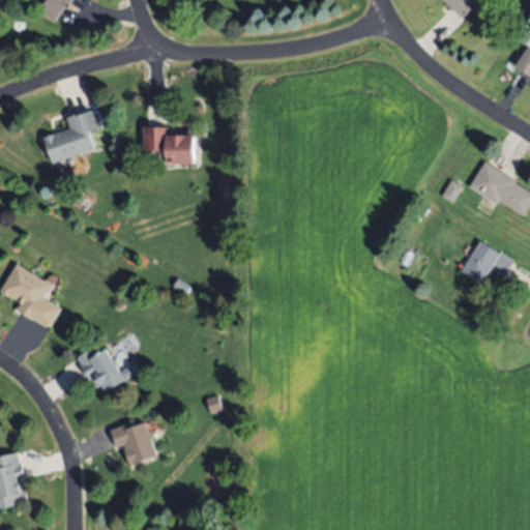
[(46,0),(38,12),(56,23),(70,0),(46,0)]
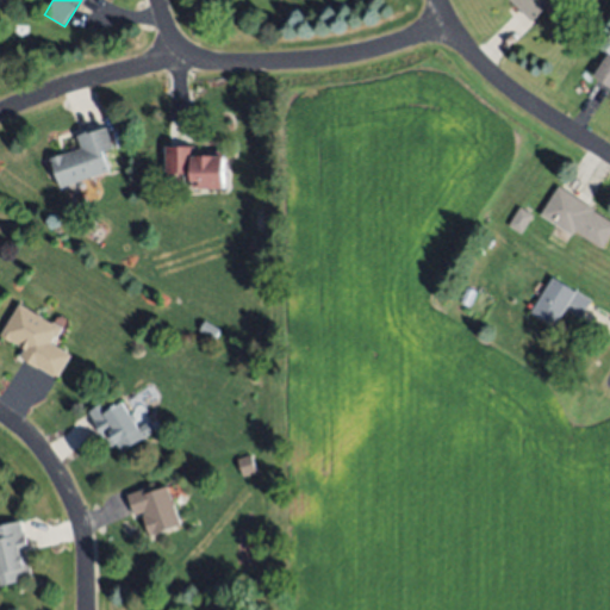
[(531,20),(511,0),(551,0),(552,1),(531,20)]
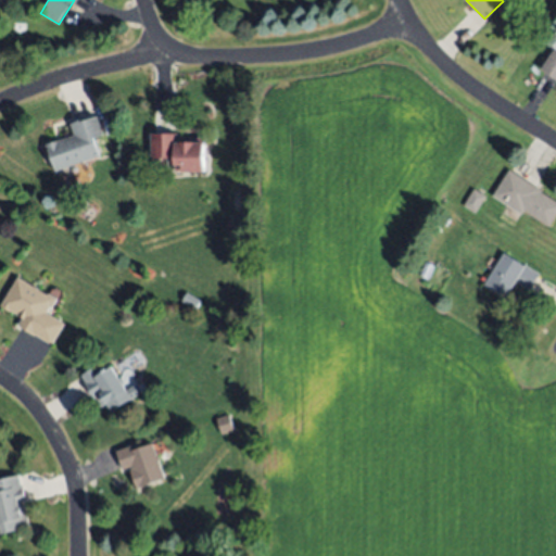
[(12,32),(12,21),(26,22),(25,33),(12,32)]
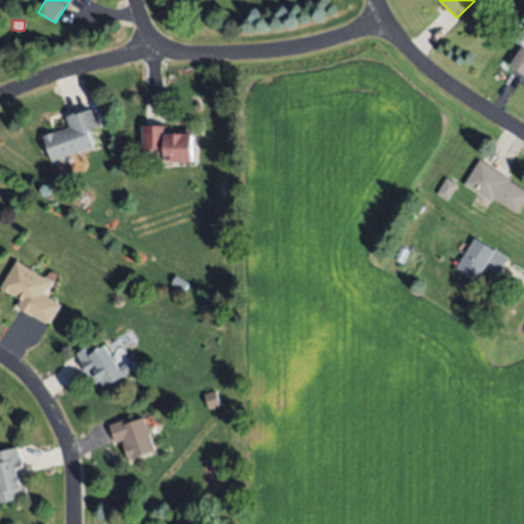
[(523,76),(510,66),(523,47),(523,76)]
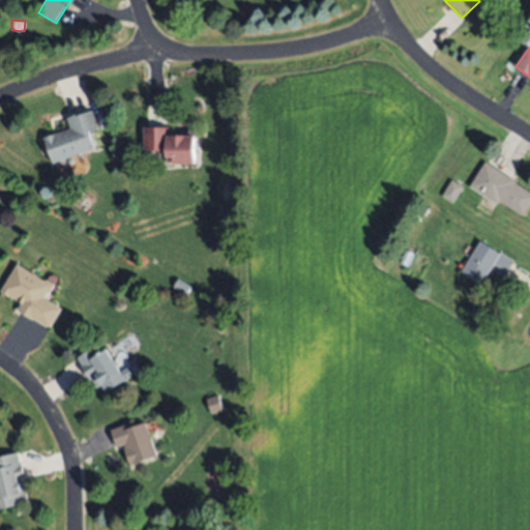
[(94,147),(53,162),(43,138),(71,127),(67,117),(91,108),(98,128),(89,131),(94,147)]
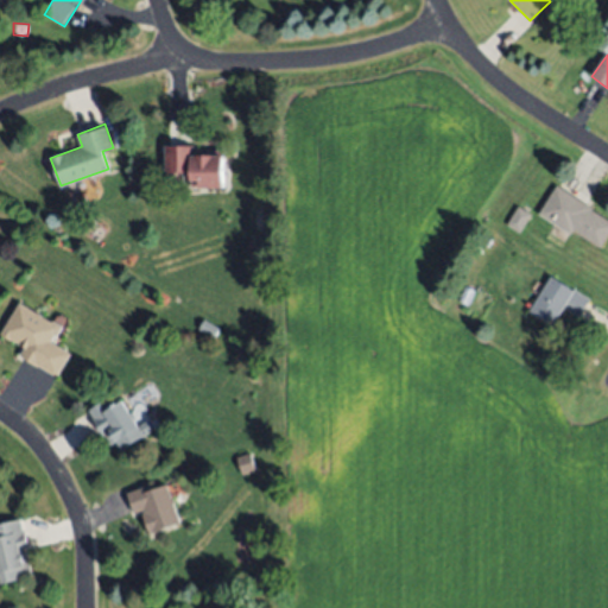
[(225,188),(200,189),(198,181),(190,181),(190,172),(165,173),(164,146),(195,144),(195,152),(223,150),(225,188)]
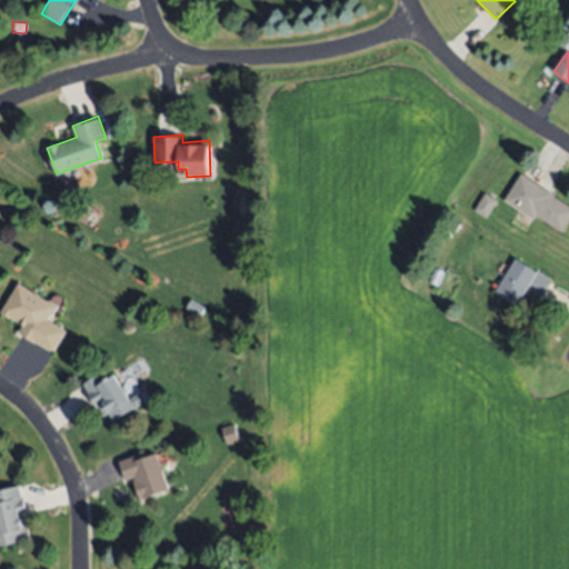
[(522,173),(568,205),(568,217),(561,230),(538,213),(535,219),(505,199),(522,173)]
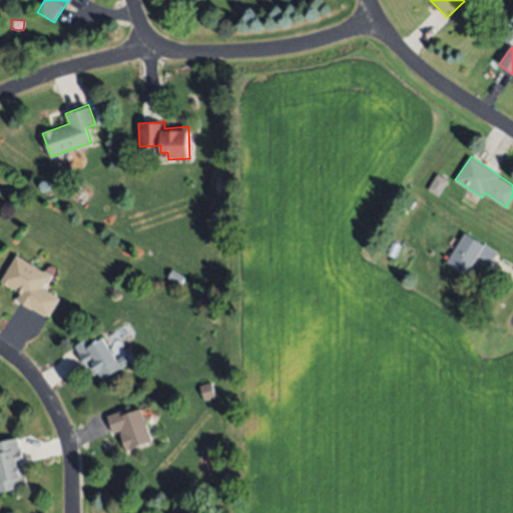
[(448,181),(439,195),(428,189),(437,174),(448,181)]
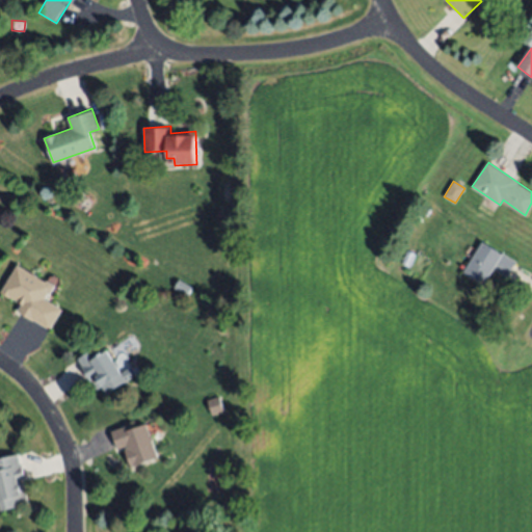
[(482,242),(515,263),(507,275),(495,267),(483,285),(463,272),(482,242)]
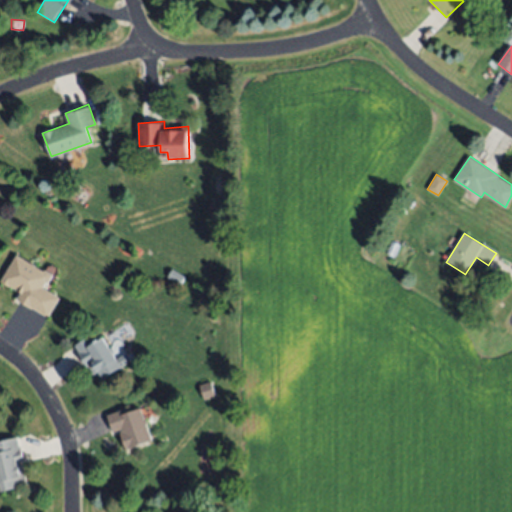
[(61,295),(49,316),(17,296),(19,292),(0,280),(16,253),(53,276),(46,286),(61,295)]
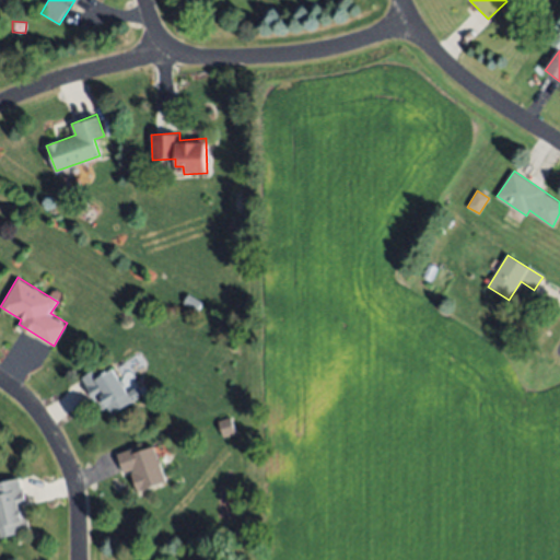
[(196,311),(183,303),(187,294),(201,301),(196,311)]
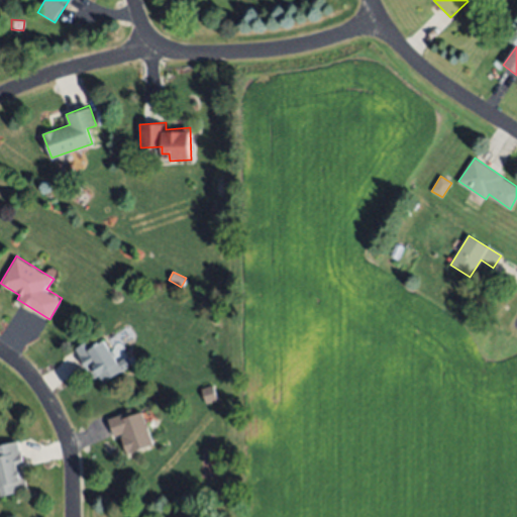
[(132,365),(104,384),(98,375),(93,379),(74,349),(89,340),(92,344),(101,338),(117,363),(126,356),(132,365)]
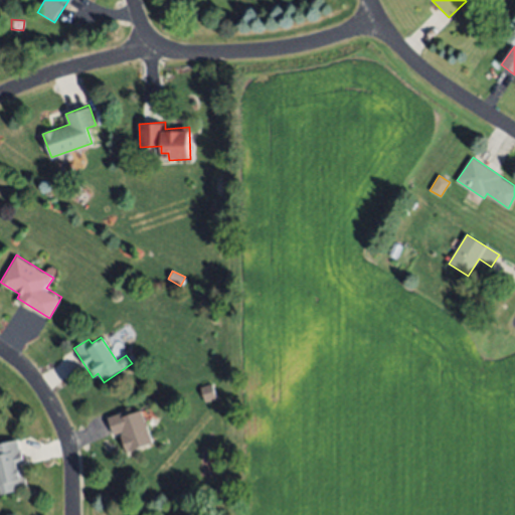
[(217,398),(206,402),(200,388),(211,383),(217,398)]
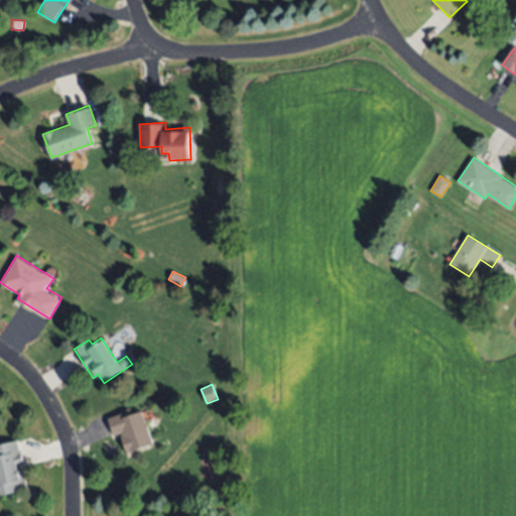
[(153,444),(127,454),(121,436),(123,435),(122,432),(113,435),(107,419),(124,413),(125,416),(141,410),(153,444)]
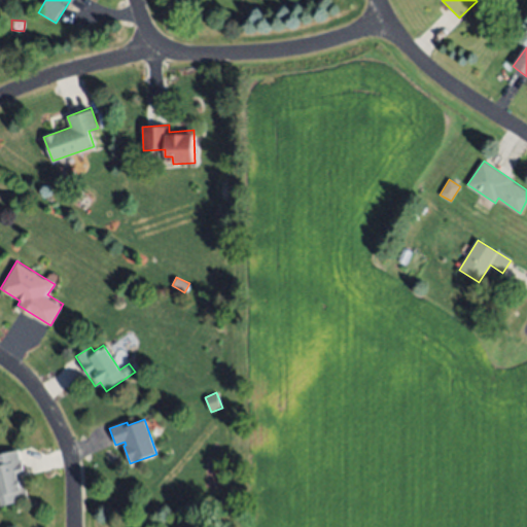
[(0,454),(18,450),(25,476),(23,477),(28,498),(1,505),(0,501),(0,454)]
